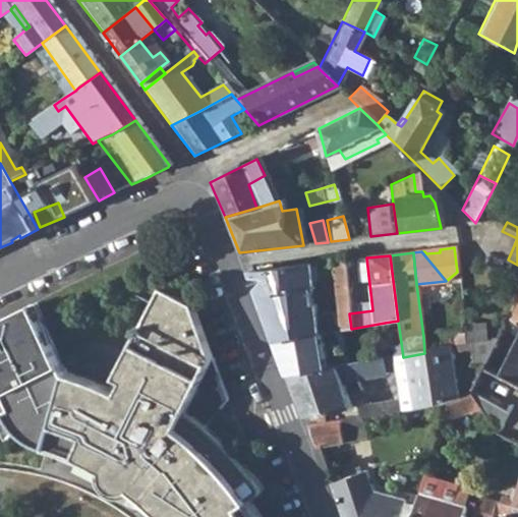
[(247,273),(274,340),(315,334),(351,329),(349,313),(344,261),(331,263),(337,323),(329,324),(328,314),(312,316),(311,306),(306,307),(306,292),(310,291),(307,265),(247,273)]
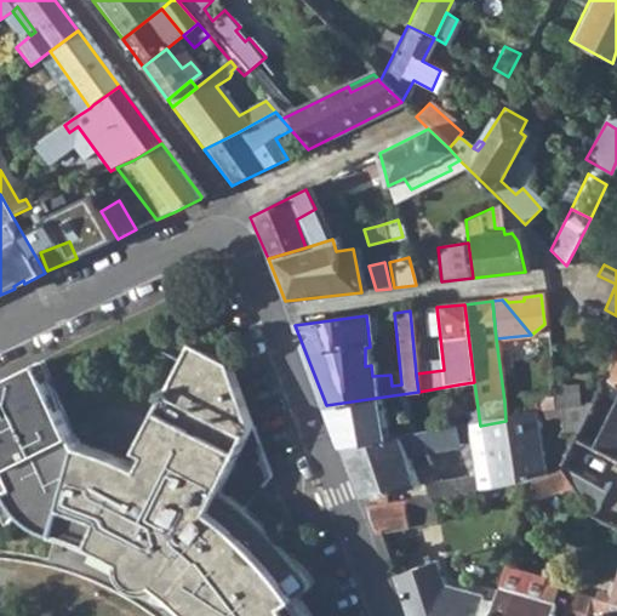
[(306,615),(296,600),(312,588),(281,551),(243,512),(269,480),(226,365),(188,347),(131,467),(76,449),(53,537),(46,564),(51,572),(62,575),(85,583),(107,593),(133,608),(143,615),(306,615)]
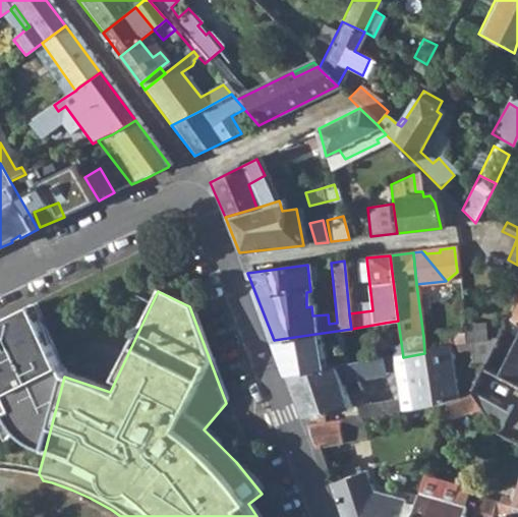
[(517,325),(517,294),(507,319),(517,325)]
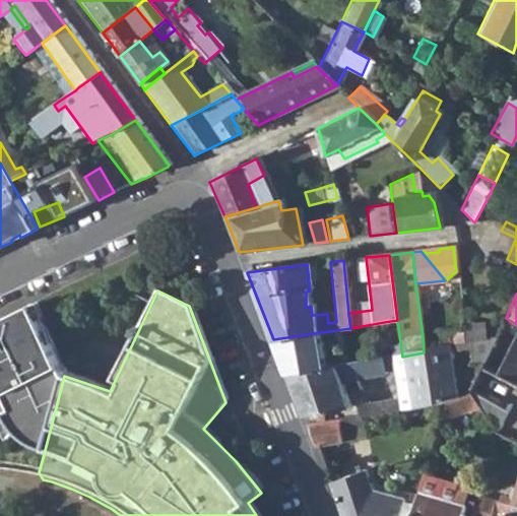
[(30,307),(0,322),(0,417),(2,416),(20,438),(25,441),(31,445),(37,447),(45,450),(64,376),(38,322),(30,307)]
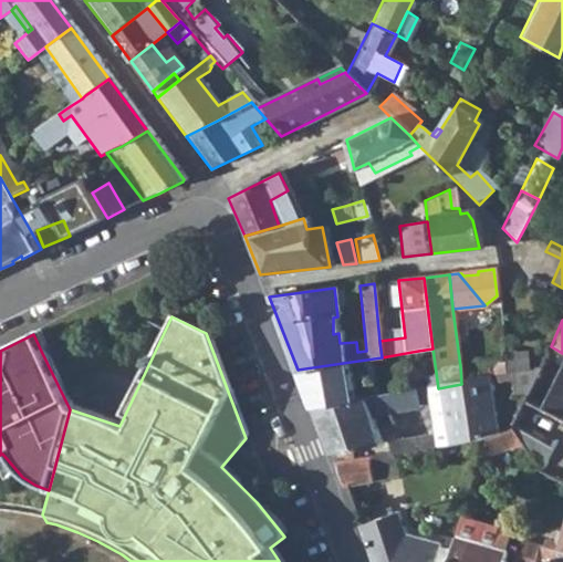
[(545,356),(562,364),(562,353),(551,346),(545,356)]
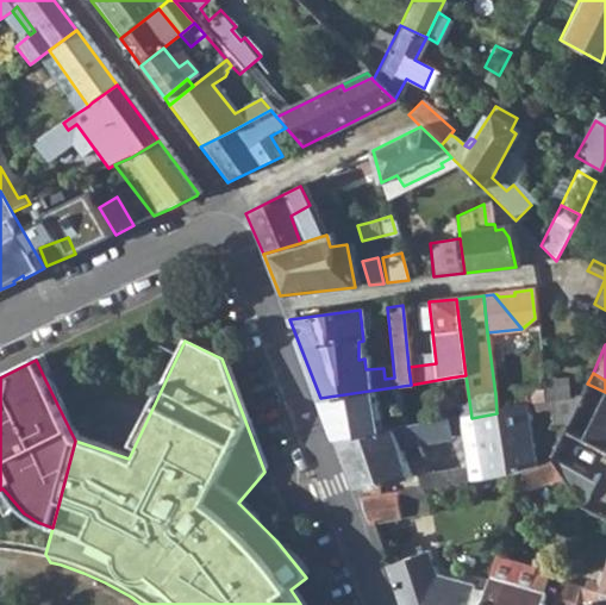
[(466,375),(450,378),(457,419),(472,418),(466,375)]
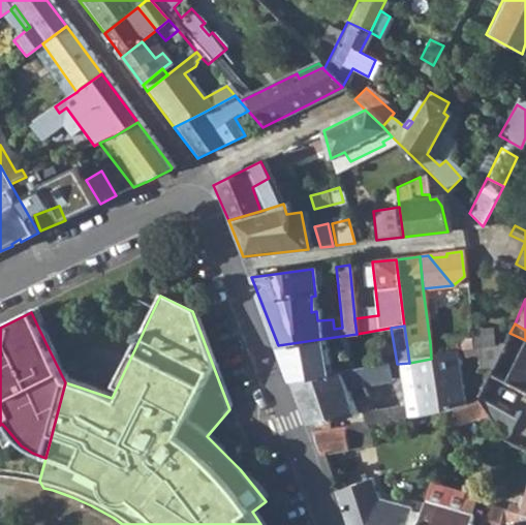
[(470,337),(472,353),(493,350),(491,335),(470,337)]
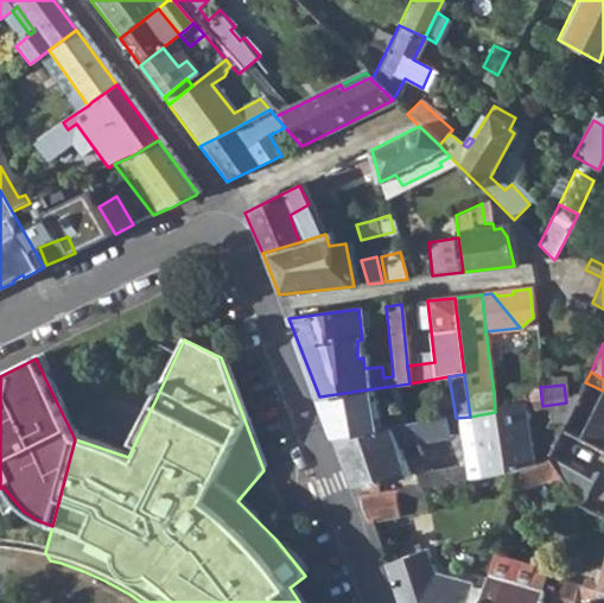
[(334,436),(375,430),(368,389),(319,397),(334,436)]
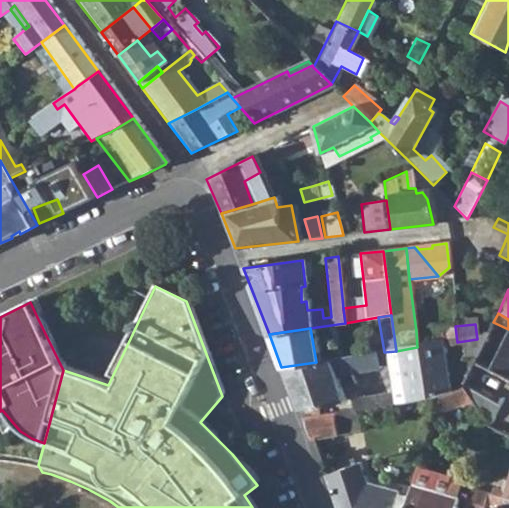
[(508,330),(491,370),(508,379),(508,330)]
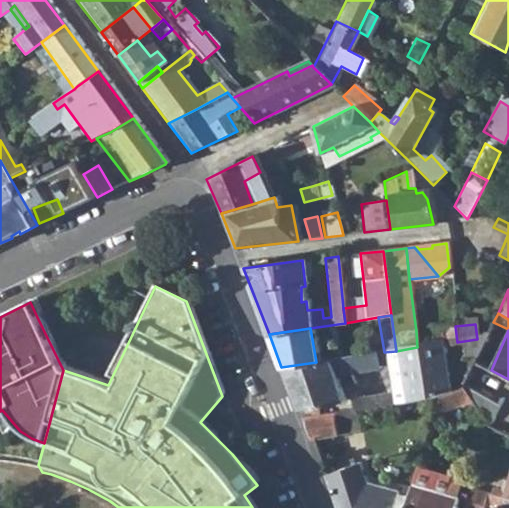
[(396,351),(404,393),(405,404),(436,399),(449,393),(441,344),(417,347),(396,351)]
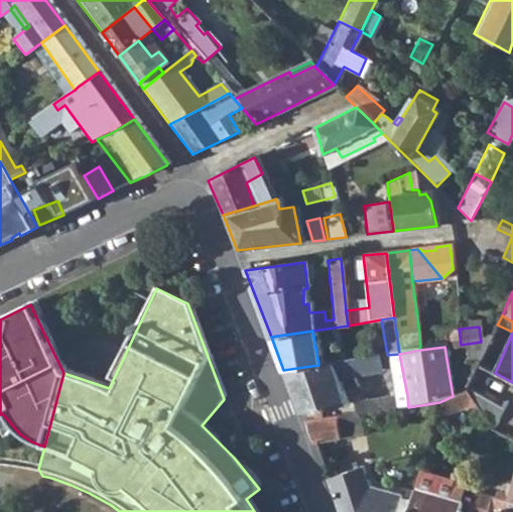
[(389,366),(387,355),(318,365),(283,370),(284,371),(300,413),(342,404),(335,377),(377,369),(377,367),(389,366)]
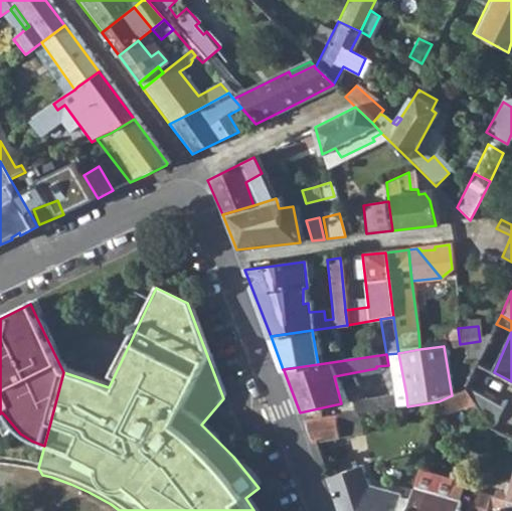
[(489,431),(492,433),(502,410),(465,388),(465,389),(473,403),(489,431)]
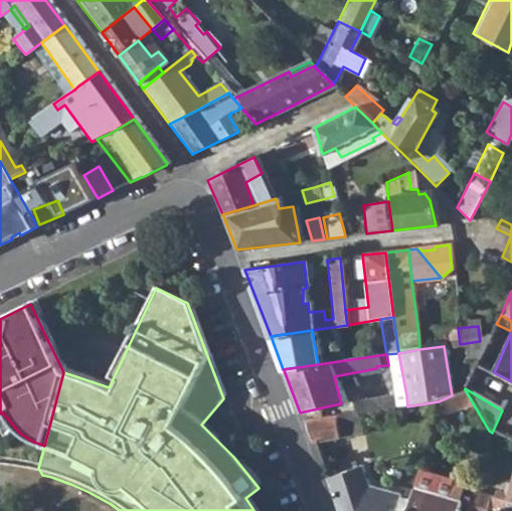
[(433,422),(473,403),(465,389),(452,395),(439,401),(433,422)]
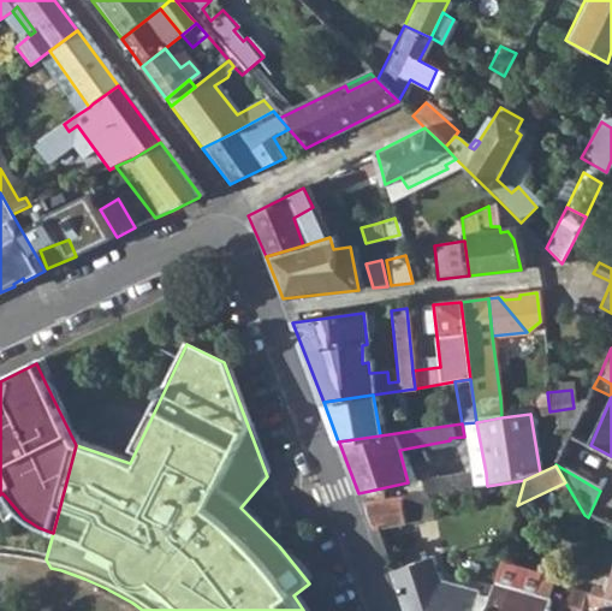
[(447,492),(487,486),(486,473),(426,481),(421,486),(423,494),(447,492)]
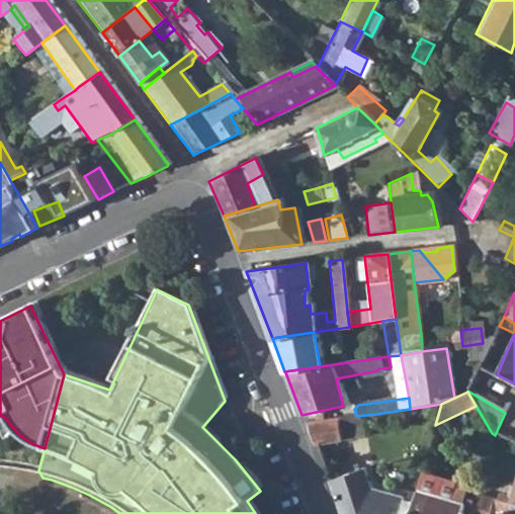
[(305,424),(314,446),(344,442),(339,419),(305,424)]
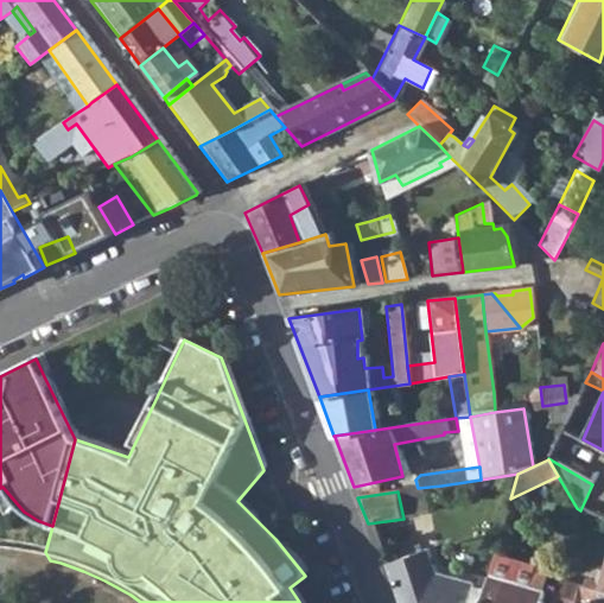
[(465,602),(471,584),(432,572),(423,552),(385,566),(398,602),(465,602)]
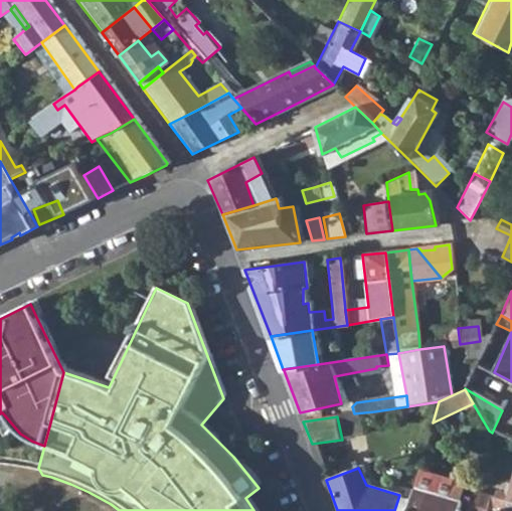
[(457,510),(460,502),(413,489),(411,498),(406,510),(457,510)]
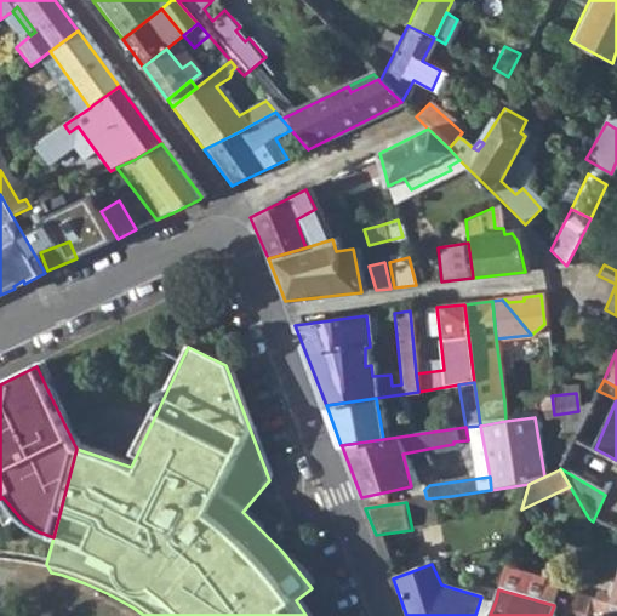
[(598,592),(595,602),(610,606),(613,595),(606,594),(598,592)]
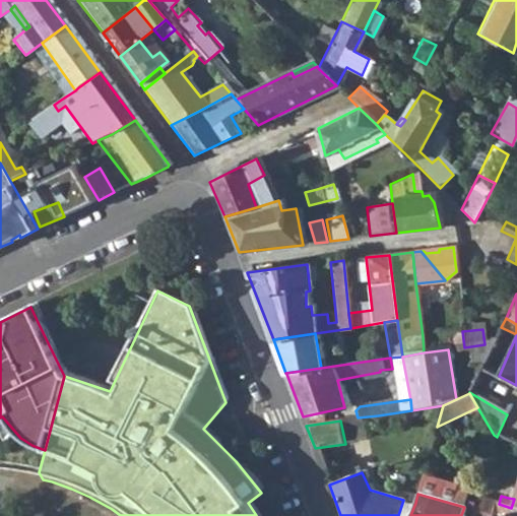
[(475,497),(473,505),(492,512),(495,503),(475,497)]
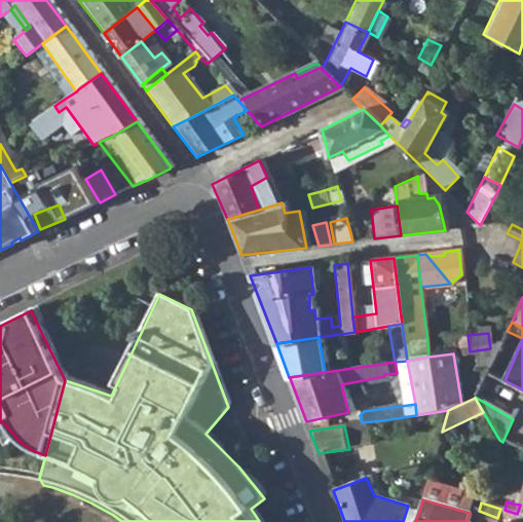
[(415,521),(420,509),(408,506),(403,521),(415,521)]
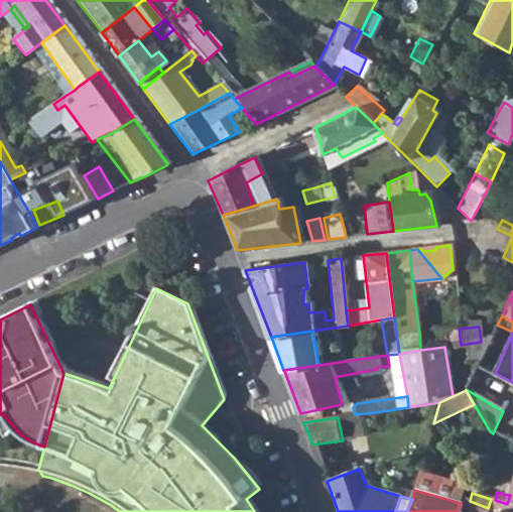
[(512,511),(512,505),(507,504),(495,500),(491,499),(488,508),(487,511),(512,511)]
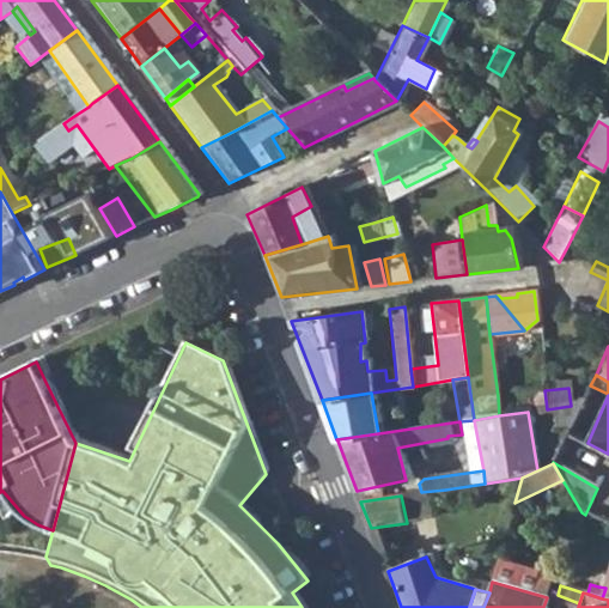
[(578,607),(579,603),(558,595),(553,607),(578,607)]
